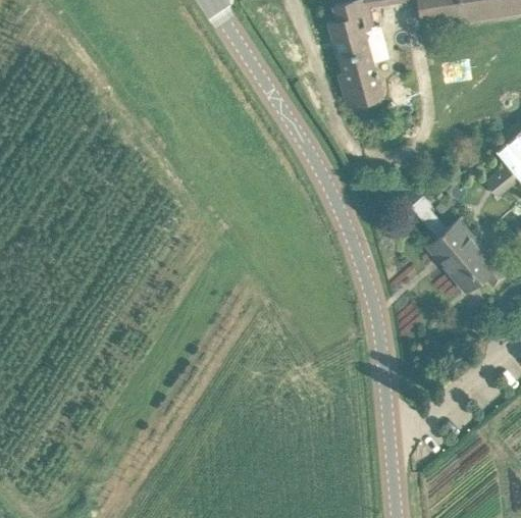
[(339,22),(330,24),(345,74),(345,78),(353,74),(360,97),(379,92),(380,92),(379,88),(373,68),(372,63),(382,60),(386,53),(381,36),(373,31),(375,30),(369,10),(366,0),(364,0),(334,8),(339,22)]
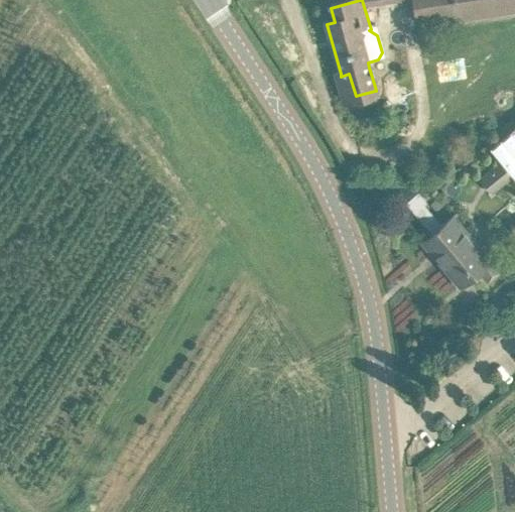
[(514,0),(411,0),(412,3),(416,27),(459,20),(460,25),(514,16),(514,0)]
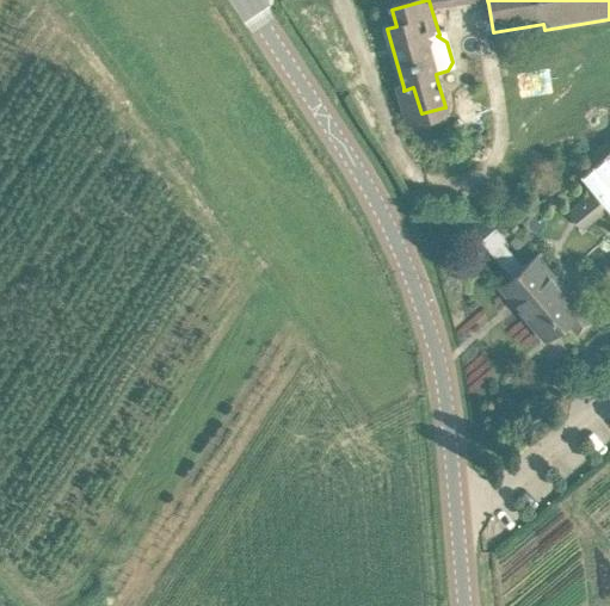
[(609,156),(583,180),(609,214),(609,156)]
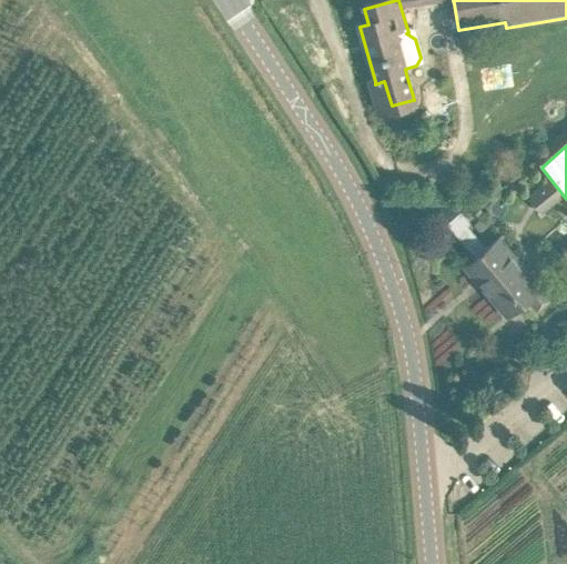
[(538,215),(564,199),(554,185),(529,202),(538,215)]
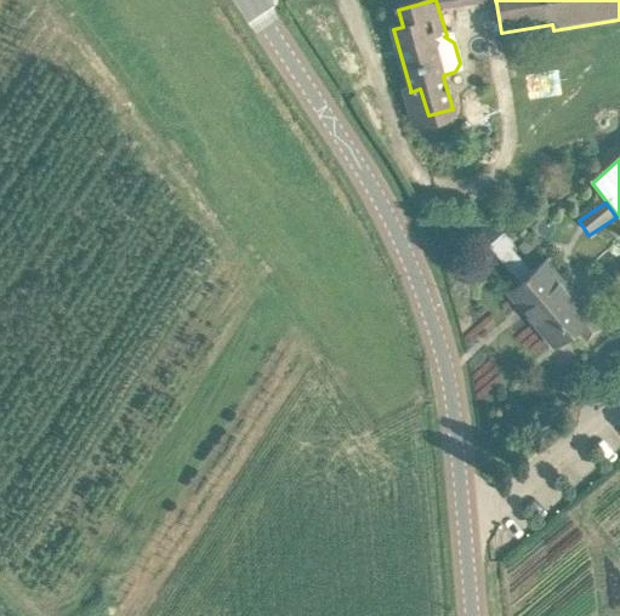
[(608,329),(595,312),(587,318),(564,290),(568,287),(546,262),(508,295),(555,349),(575,331),(587,346),(608,329)]
